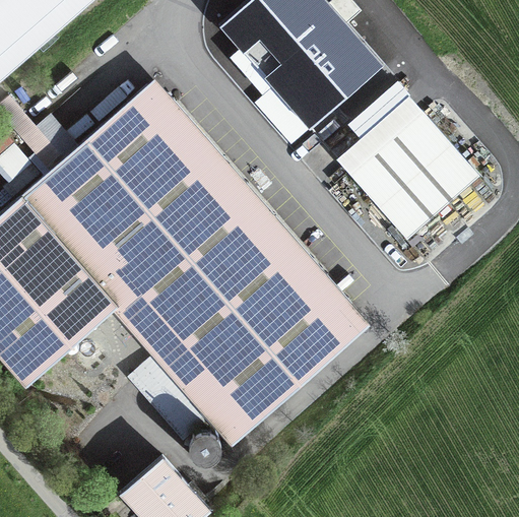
[(0,0),(0,83),(95,0),(0,0)]
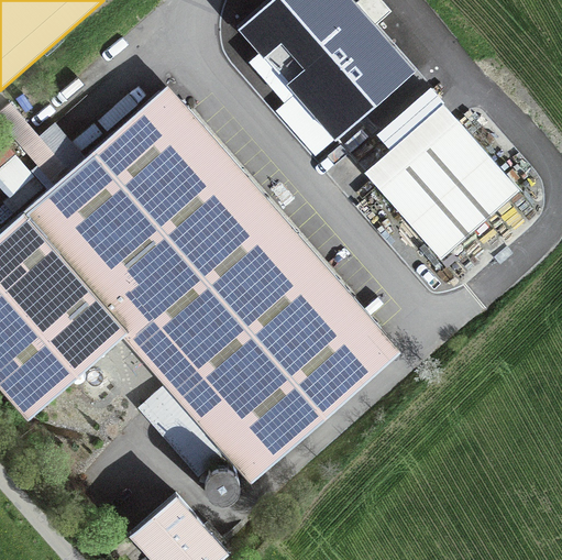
[(417,74),(350,0),(284,0),(243,36),(339,143),(417,74)]
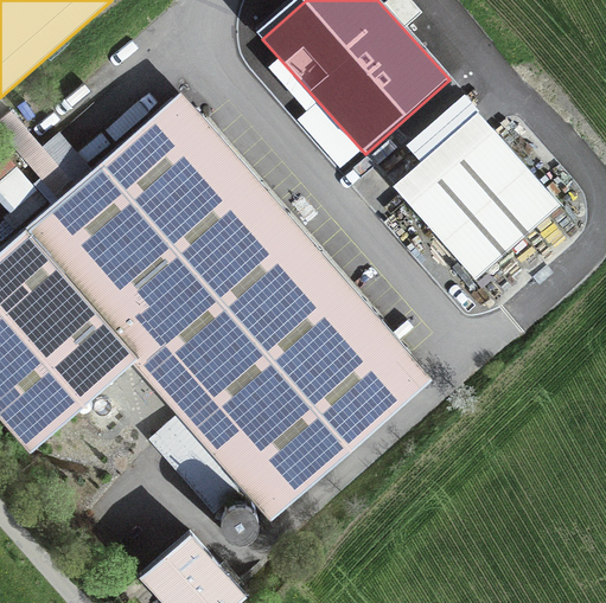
[(172,101),(18,235),(133,364),(272,523),(355,449),(333,424),(412,355),(197,110),(189,119),(172,101)]
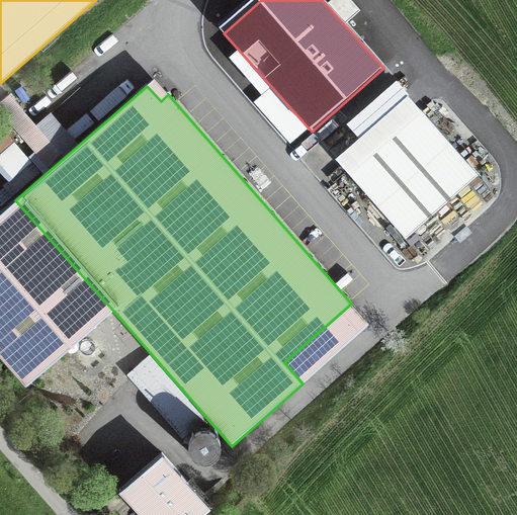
[(19,195),(80,142),(53,110),(39,122),(13,93),(0,104),(0,105),(41,153),(7,182),(19,195)]
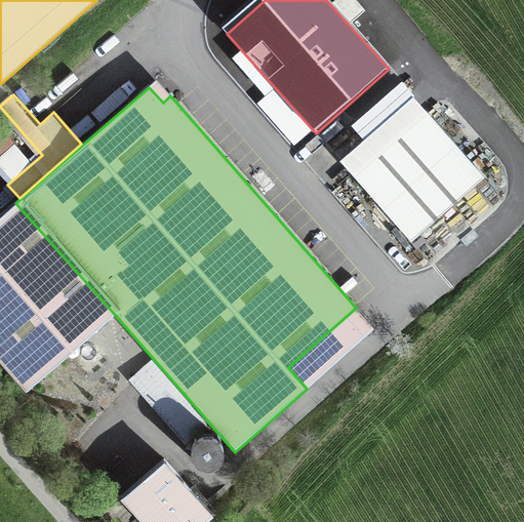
[(428,113),(354,176),(411,243),(485,178),(428,113)]
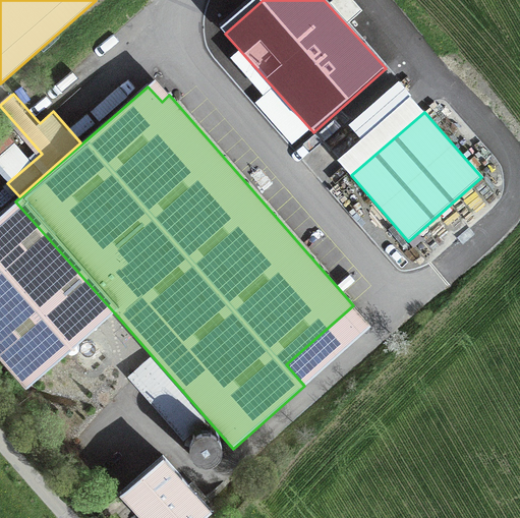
[(0,157),(0,169),(10,181),(33,161),(16,142),(0,157)]
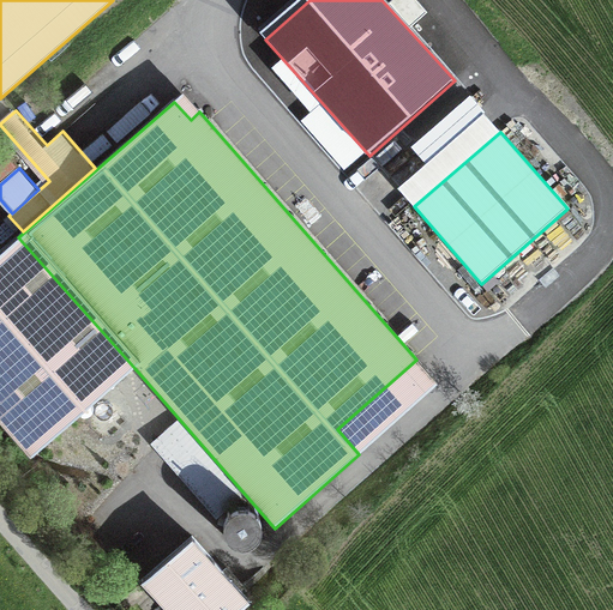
[(0,421),(32,458),(134,368),(18,237),(0,253),(0,421)]
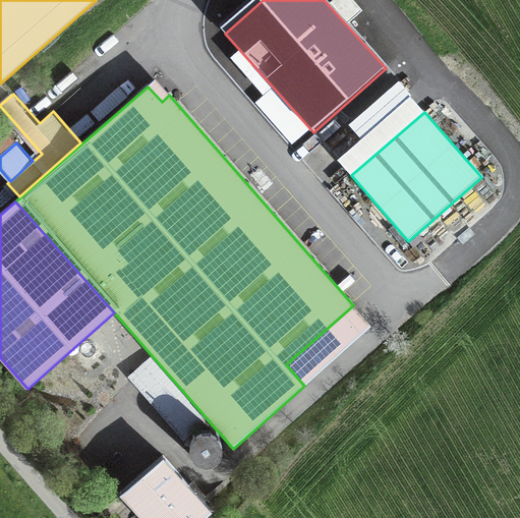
[(136,379),(187,437),(206,421),(155,363),(136,379)]
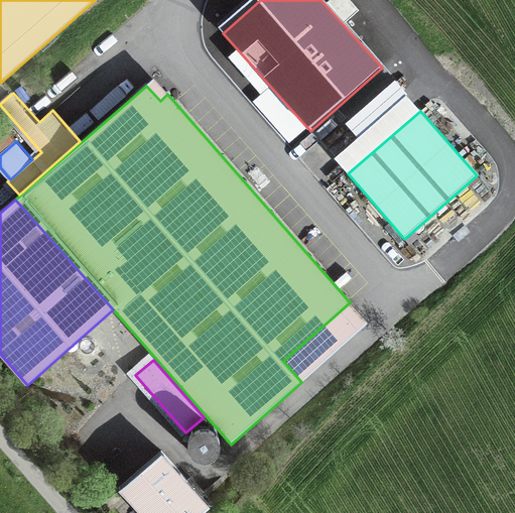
[(162,453),(119,491),(138,512),(205,512),(211,508),(162,453)]
